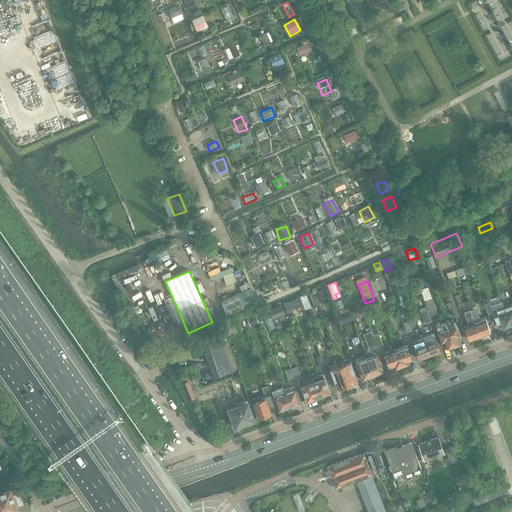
[(242,292),(221,302),(227,316),(257,303),(251,288),(248,289),(246,284),(240,287),(242,292)]
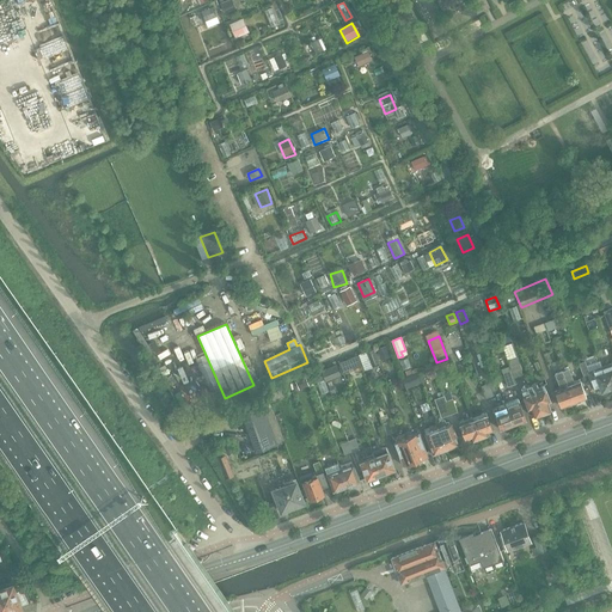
[(512,343),(502,347),(508,361),(516,357),(512,343)]
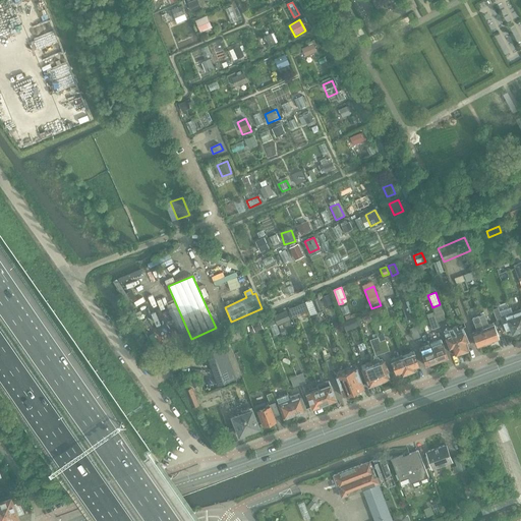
[(329,294),(321,297),(324,305),(332,302),(329,294)]
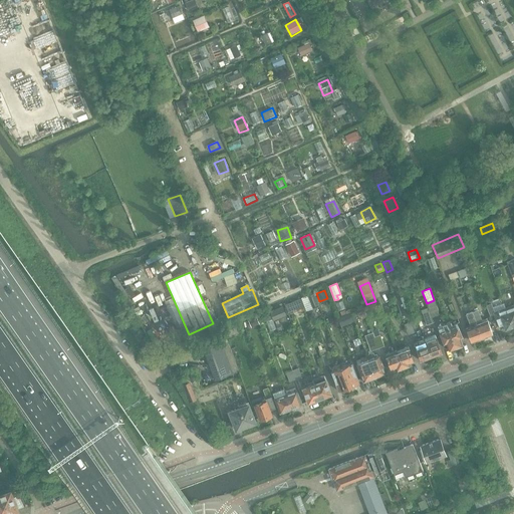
[(307,295),(301,298),(307,311),(313,309),(319,306),(314,293),(313,293),(307,295)]
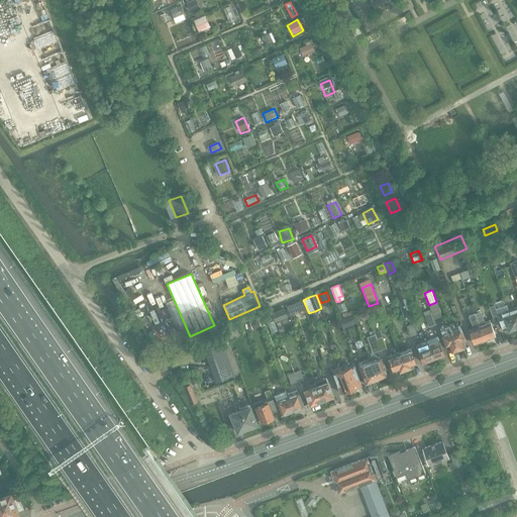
[(303,301),(294,304),(297,312),(305,308),(303,301)]
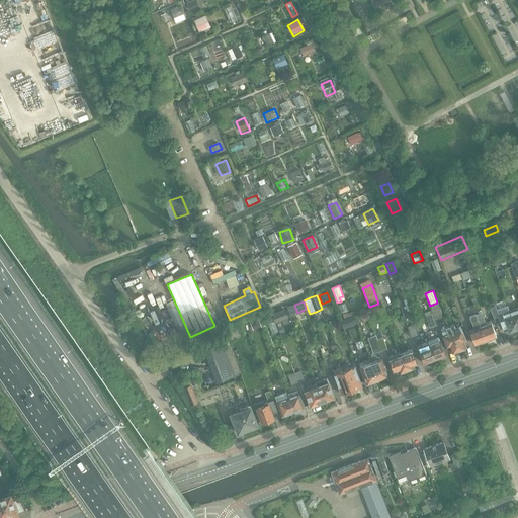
[(437,303),(430,306),(435,321),(443,318),(437,303)]
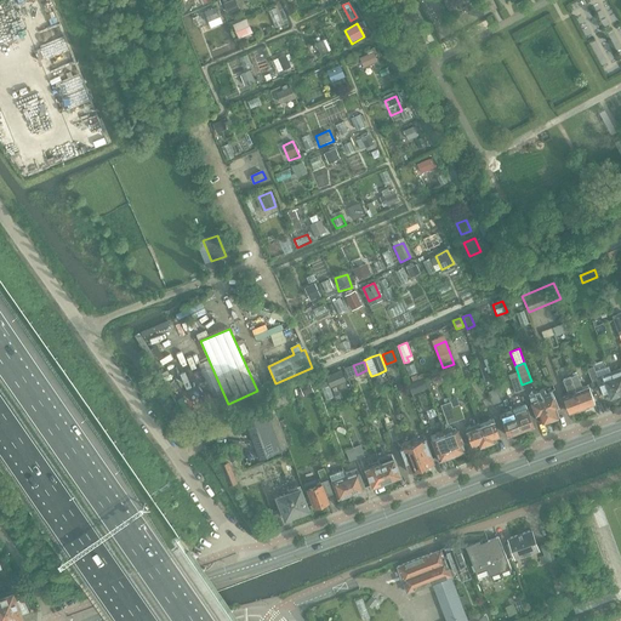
[(457,364),(439,371),(442,377),(460,371),(457,364)]
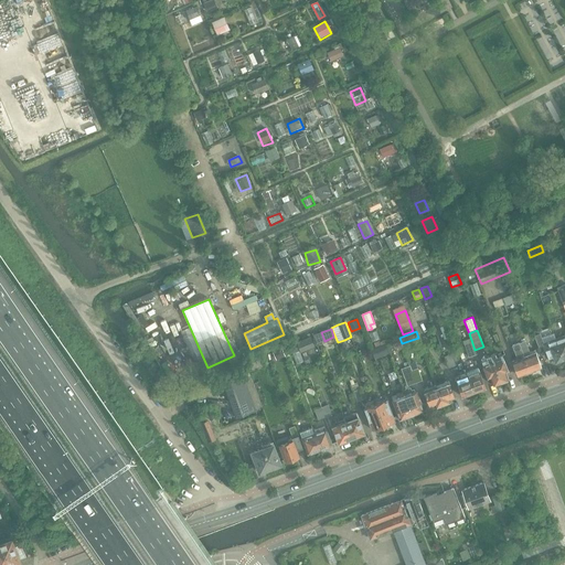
[(540,333),(534,336),(539,347),(543,345),(545,351),(546,351),(551,362),(555,361),(555,362),(557,362),(558,362),(562,361),(562,360),(564,359),(556,339),(554,333),(542,338),(540,333)]
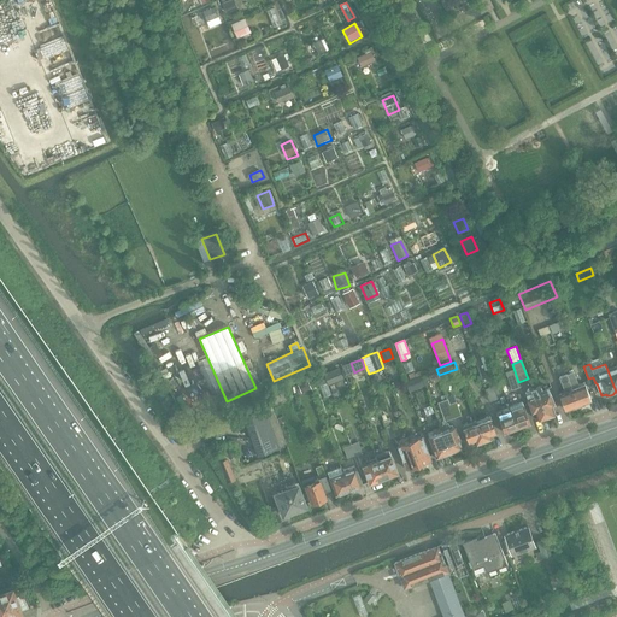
[(339,369),(324,375),(328,382),(329,385),(342,378),(339,369)]
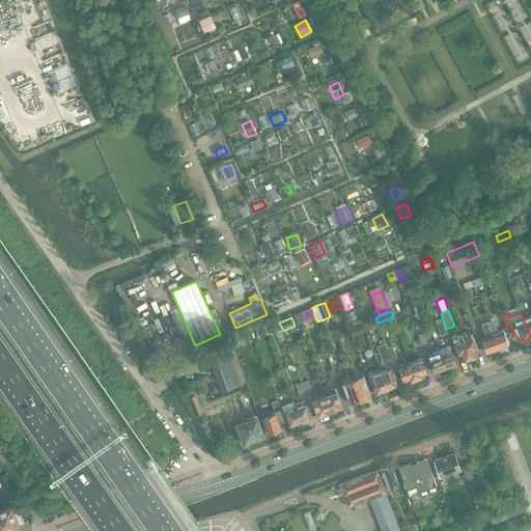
[(375,317),(368,320),(371,327),(379,325),(378,323),(375,317)]
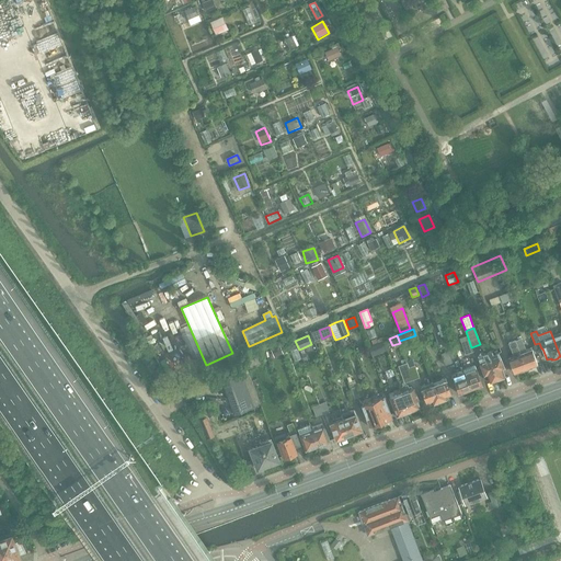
[(467,336),(459,339),(462,346),(466,355),(472,352),(467,336)]
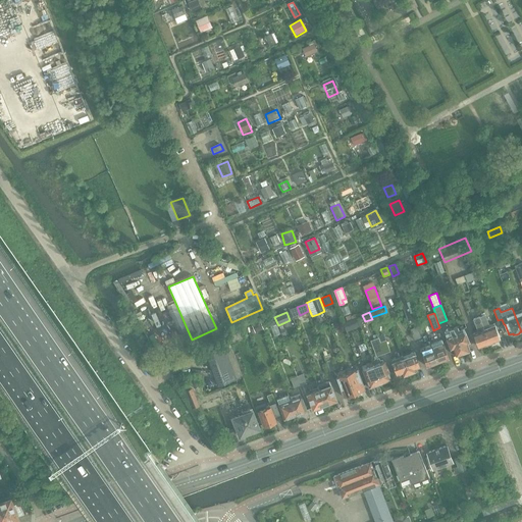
[(479,317),(489,344),(500,340),(500,338),(496,325),(490,327),(485,315),(479,317)]
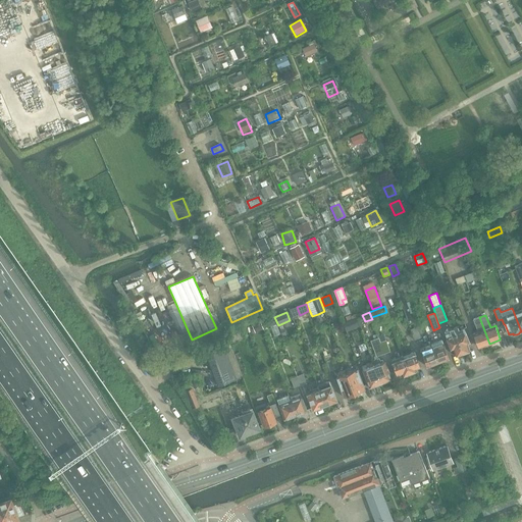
[(274,317),(266,320),(268,326),(277,323),(274,317)]
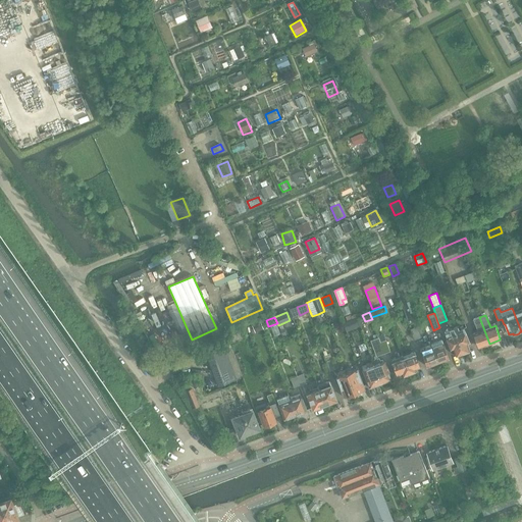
[(473,319),(478,332),(473,333),(477,347),(478,347),(479,347),(479,348),(489,344),(479,317),(473,319)]
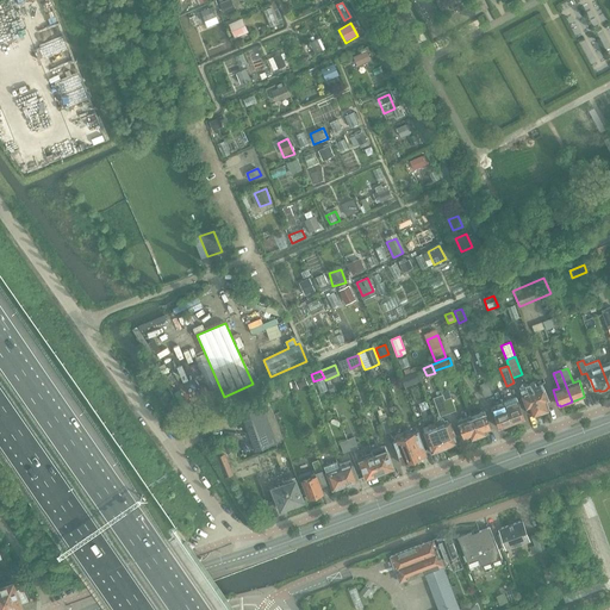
[(304,378),(296,381),(299,390),(307,386),(304,378)]
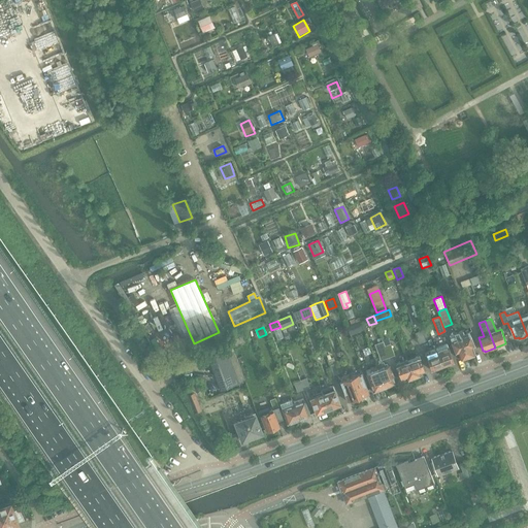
[(463,330),(459,332),(468,357),(475,355),(472,348),(474,347),(469,331),(464,333),(463,330)]
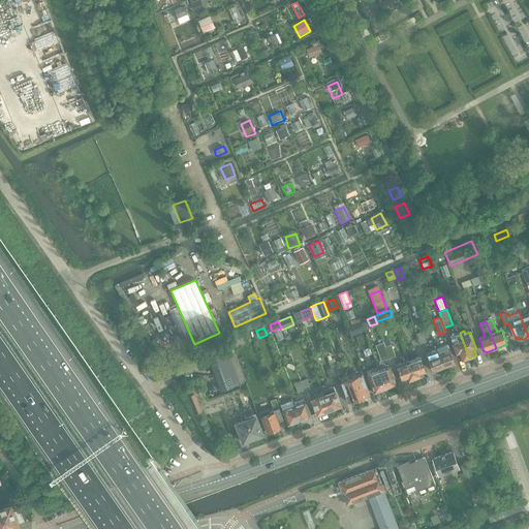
[(423,332),(415,335),(419,345),(427,342),(423,332)]
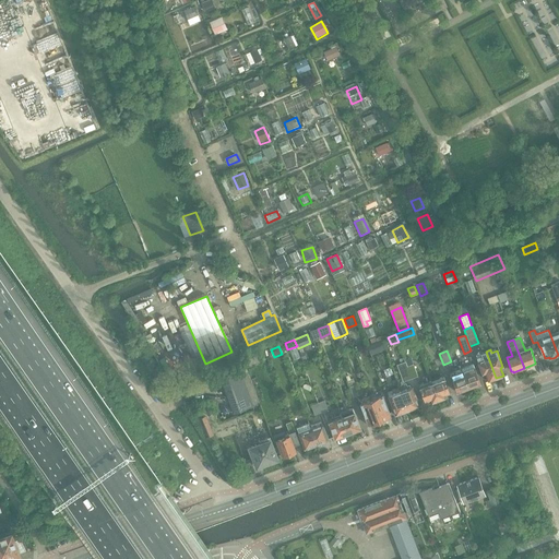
[(483,356),(477,358),(484,376),(486,375),(488,381),(496,378),(486,352),(482,353),(483,356)]
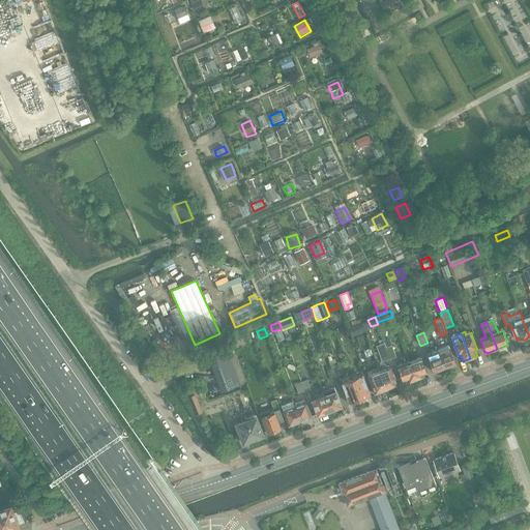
[(392,345),(387,347),(391,359),(398,357),(392,345)]
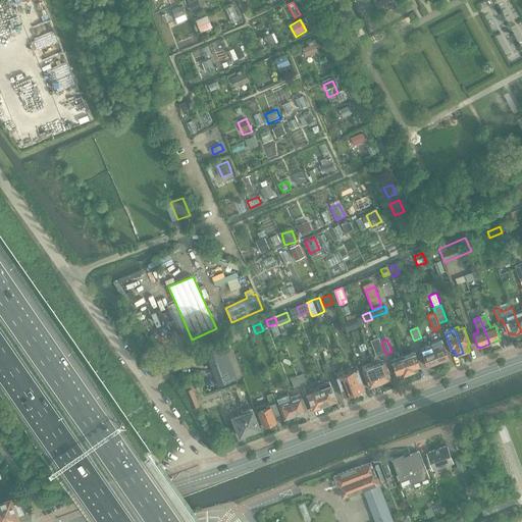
[(431,344),(437,363),(449,358),(441,340),(431,344)]
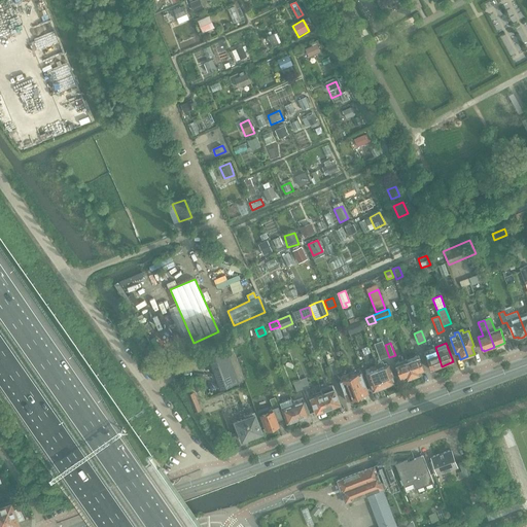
[(385,345),(380,347),(384,359),(389,357),(385,345)]
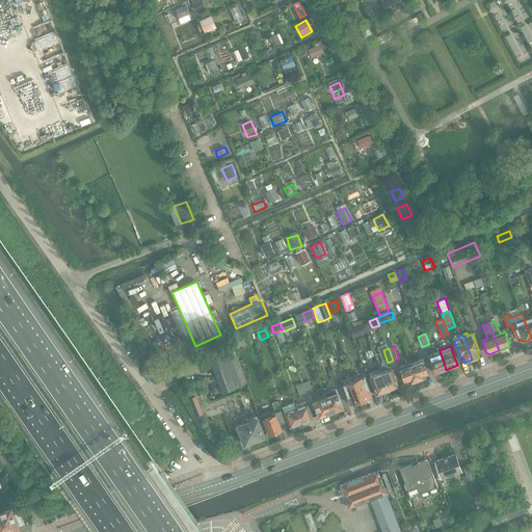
[(212,358),(210,360),(221,393),(223,392),(246,383),(235,350),(212,358)]
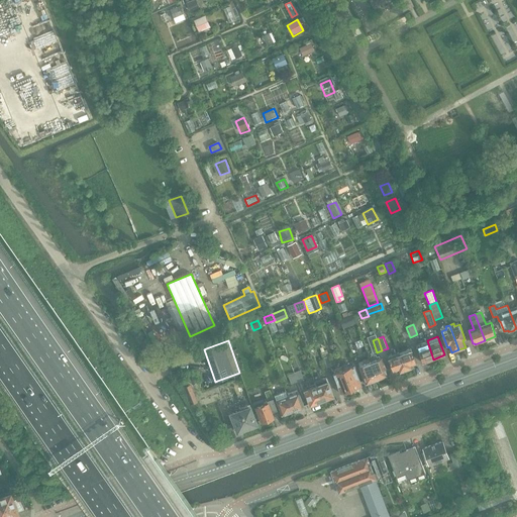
[(427,340),(416,344),(423,363),(433,359),(427,340)]
